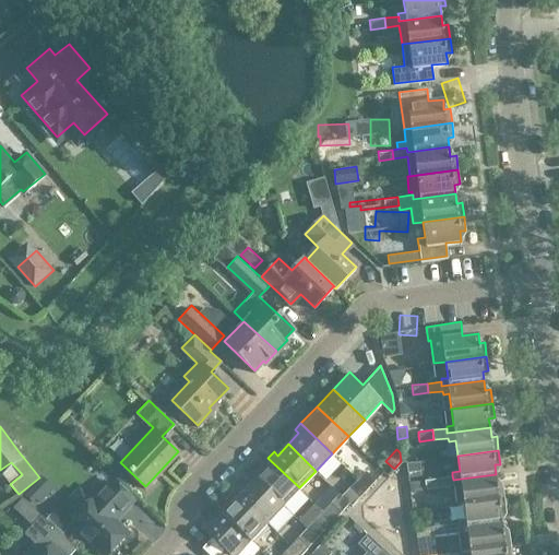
[(268,458),(251,474),(283,505),(299,487),(268,458)]
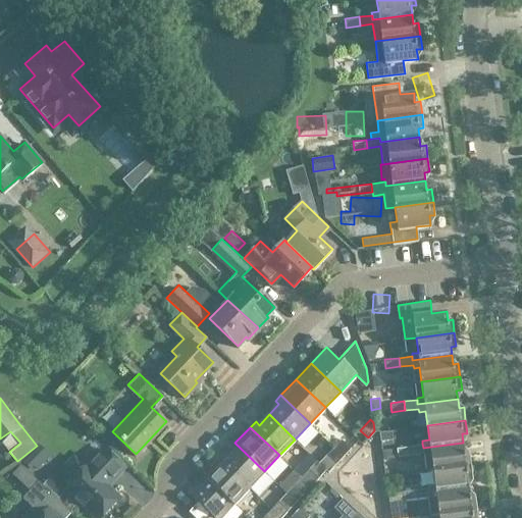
[(334,446),(344,455),(351,448),(342,438),(334,446)]
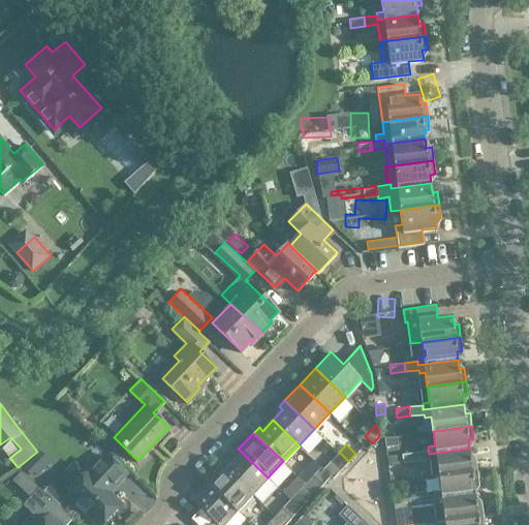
[(223,465),(253,494),(268,477),(238,449),(223,465)]
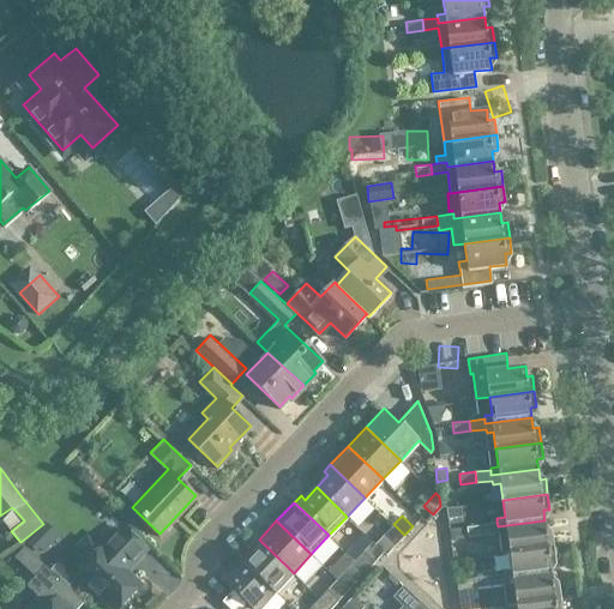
[(500,552),(509,550),(554,546),(552,530),(546,530),(545,520),(498,526),(497,522),(482,523),(483,534),(498,531),(500,552)]
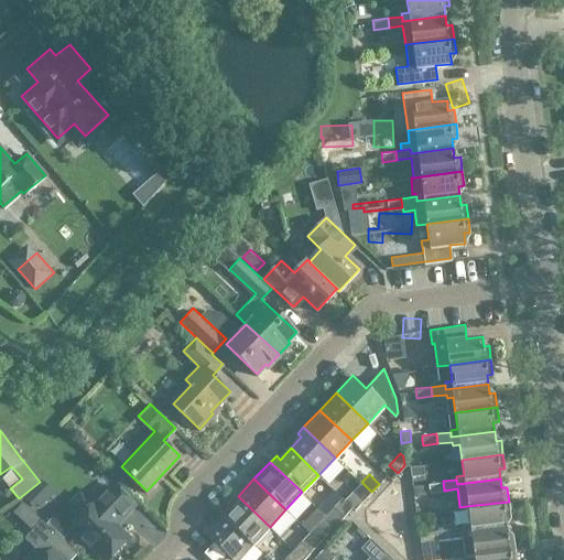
[(413,485),(413,490),(429,487),(430,493),(444,491),(443,481),(413,485)]
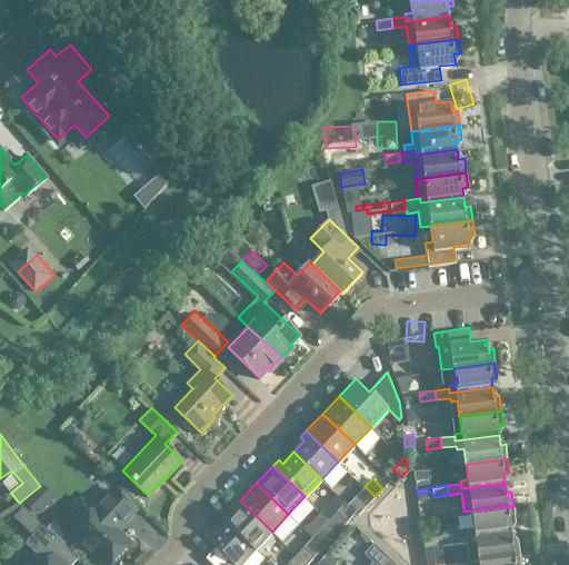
[(365,486),(348,504),(356,512),(358,514),(375,496),(365,486)]
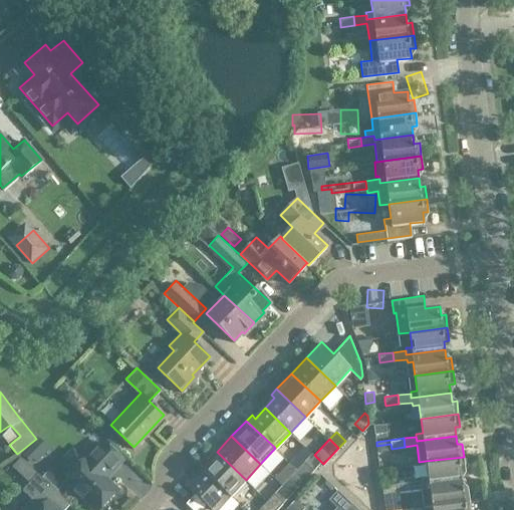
[(95,509),(97,509),(117,489),(105,477),(122,458),(103,440),(86,459),(84,458),(64,480),(95,509)]
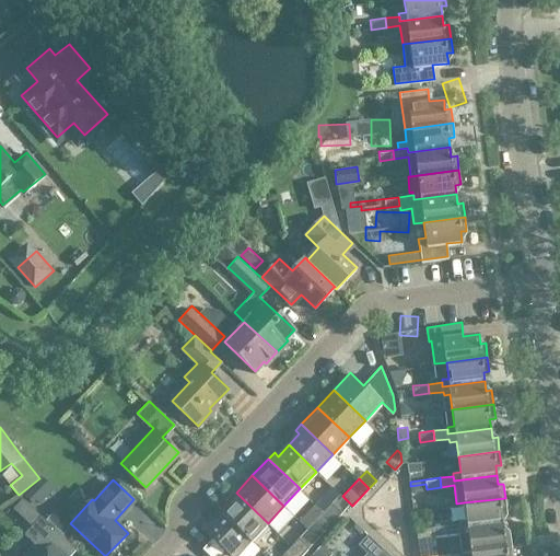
[(41,491),(34,485),(24,496),(30,502),(41,491)]
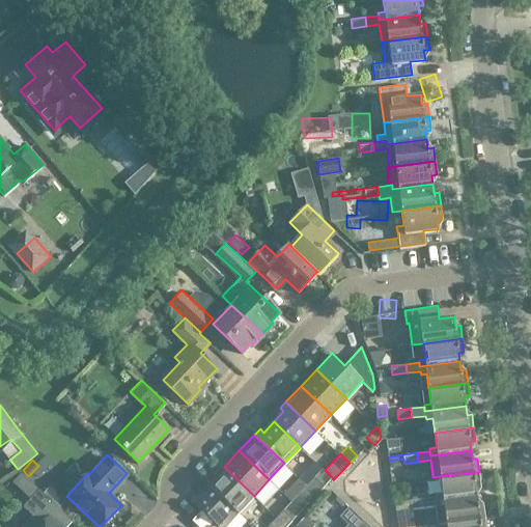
[(254,496),(224,467),(208,483),(239,511),(254,496)]
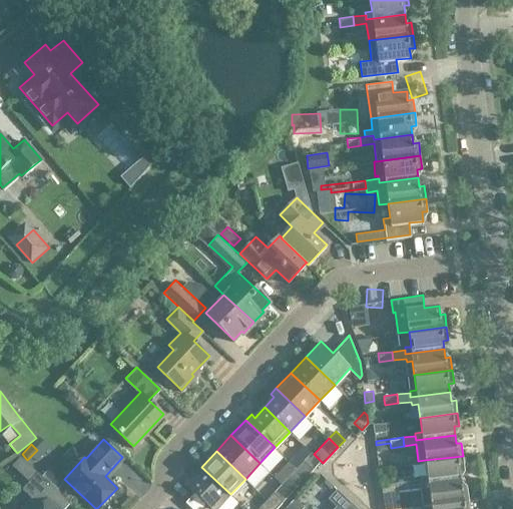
[(312,452),(297,468),(306,476),(321,461),(314,454),(312,452)]
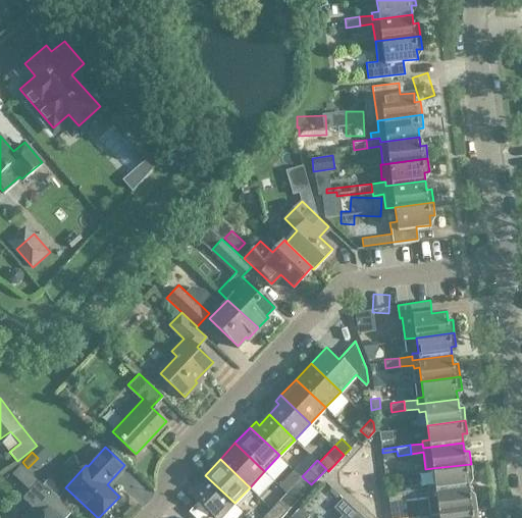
[(432,468),(434,483),(428,483),(428,487),(429,491),(469,486),(467,477),(473,477),(471,464),(432,468)]
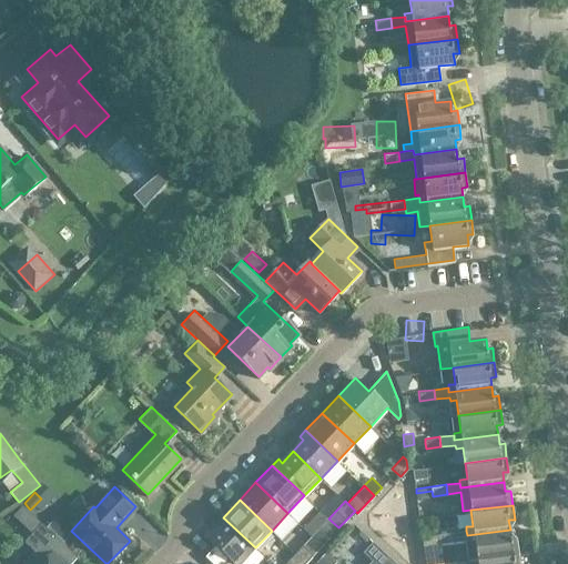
[(307,539),(323,523),(314,514),(298,531),(307,539)]
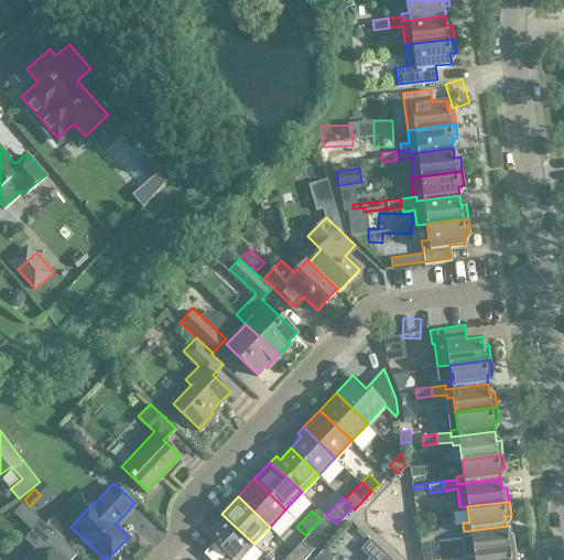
[(252,559),(261,551),(253,544),(221,514),(204,531),(223,549),(213,559),(252,559)]
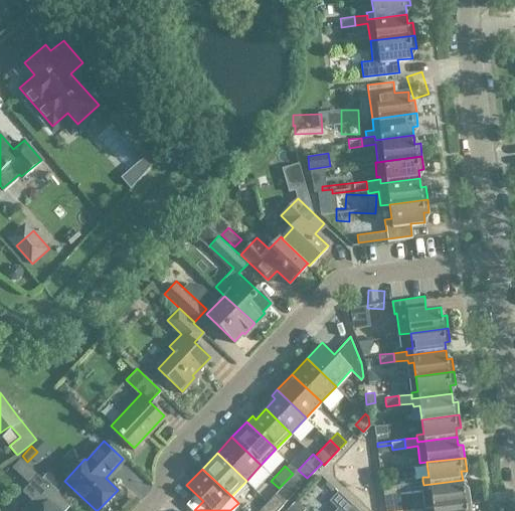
[(298,470),(284,486),(292,494),(307,478),(298,470)]
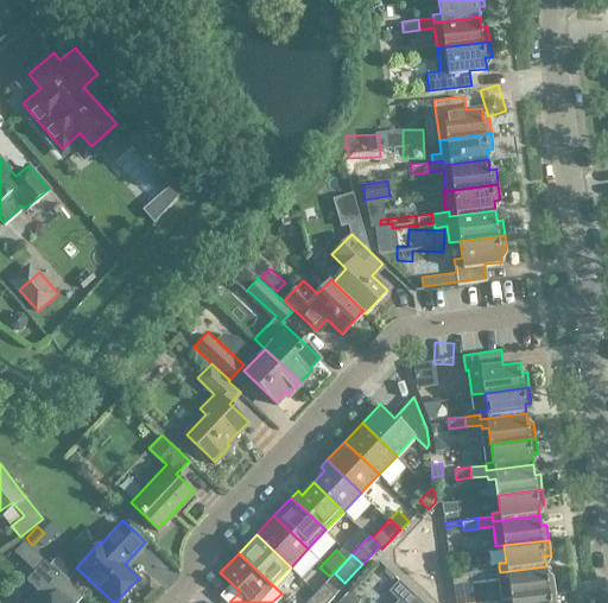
[(37,589),(23,602),(75,602),(83,595),(45,558),(26,578),(37,589)]
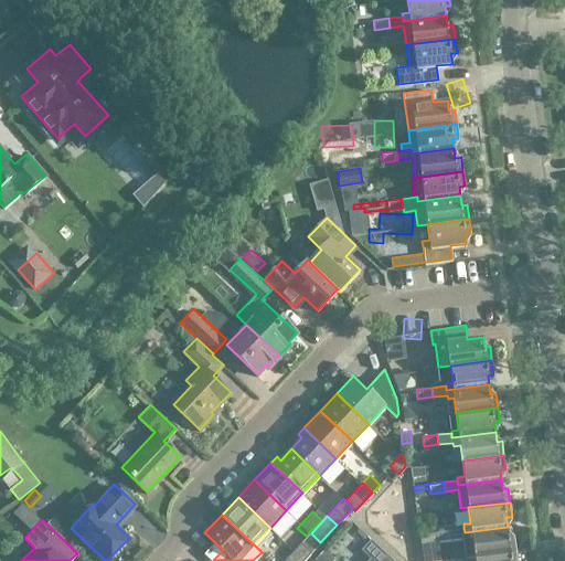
[(472,540),(475,554),(515,550),(514,536),(509,536),(508,527),(465,532),(464,528),(449,529),(450,539),(465,537),(466,541),(472,540)]
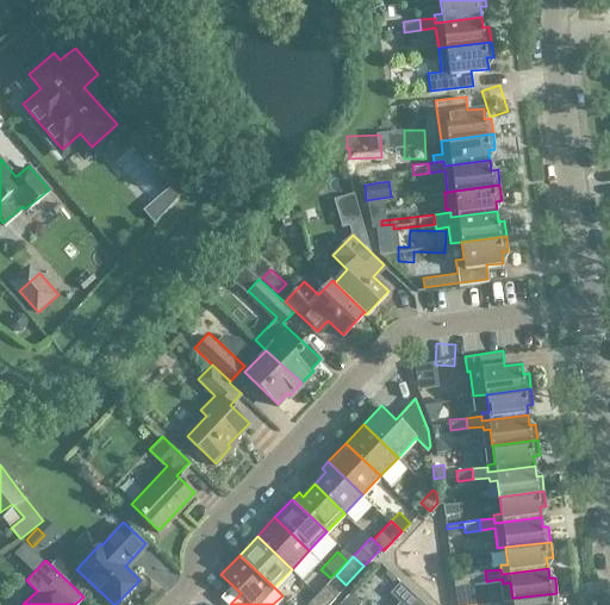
[(471,582),(486,581),(485,571),(470,573),(471,582)]
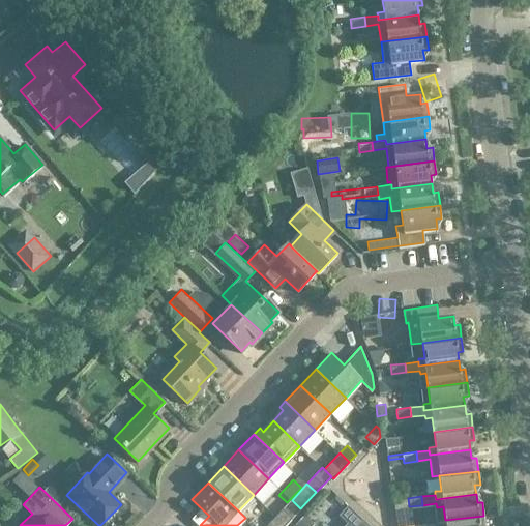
[(409,506),(408,498),(393,500),(394,508),(409,506)]
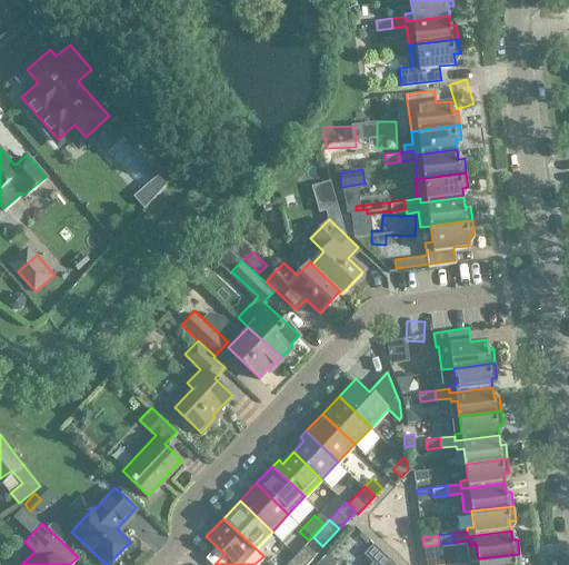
[(322,546),(313,537),(297,554),(307,564),(322,546)]
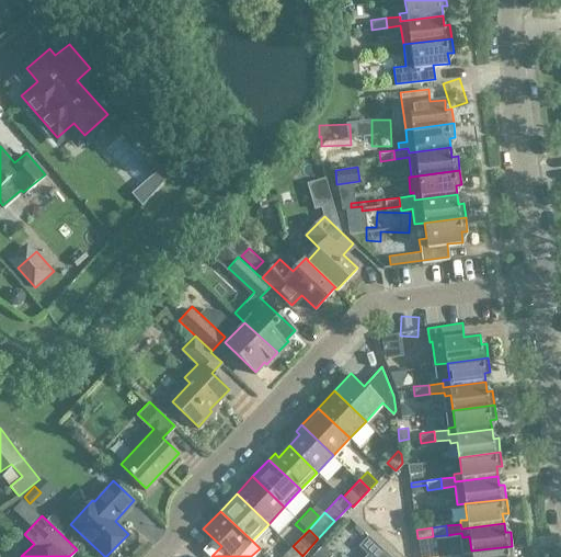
[(370,554),(367,556),(392,556),(367,532),(358,542),(370,554)]
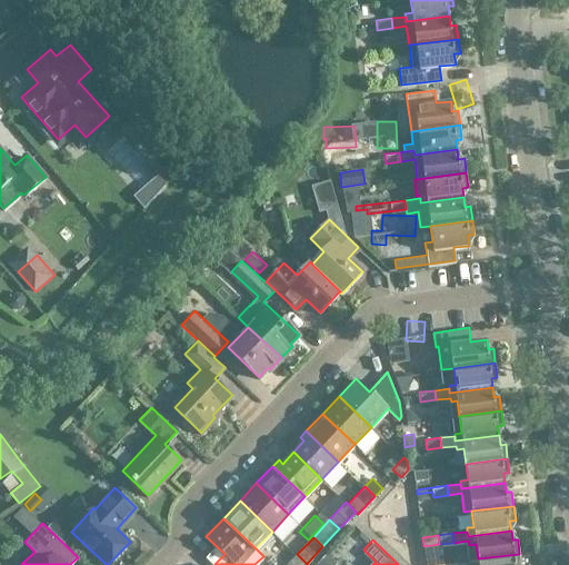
[(305,564),(307,564),(297,554),(286,564),(305,564)]
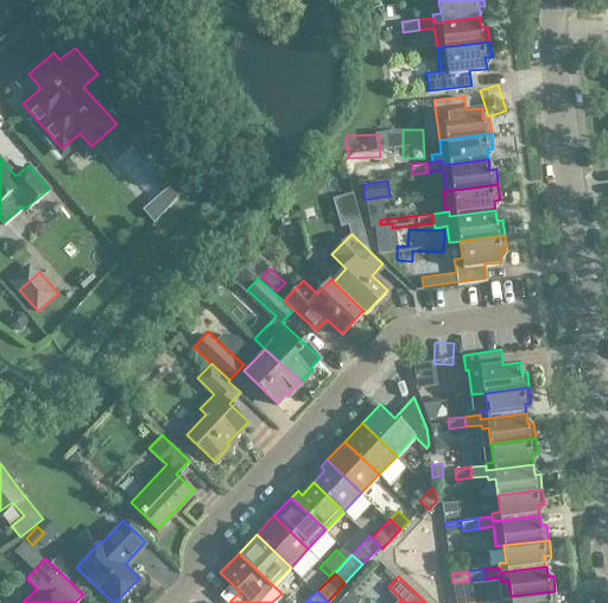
[(511,596),(511,602),(556,602),(555,591),(511,596)]
